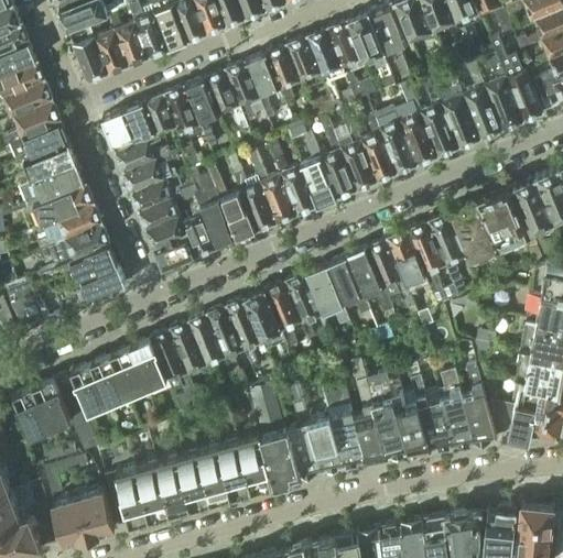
[(0,9),(13,3),(11,0),(0,0),(0,9)]
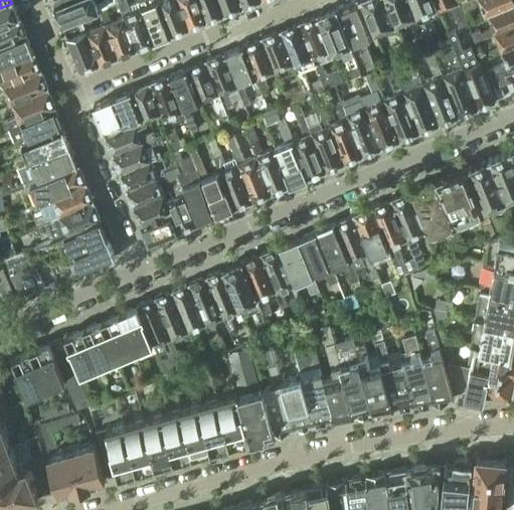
[(75,0),(49,0),(53,8),(75,0)]
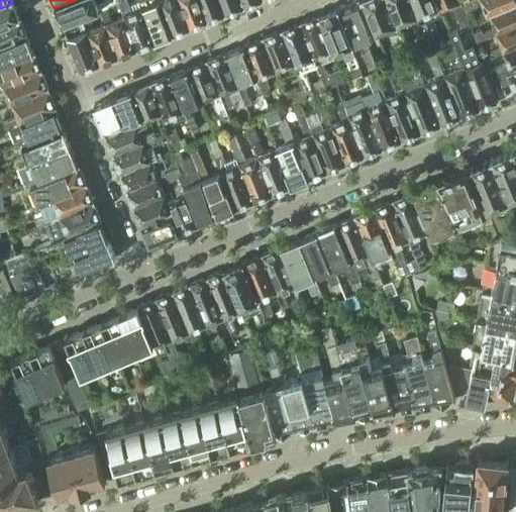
[(75,22),(76,25),(82,23),(81,20),(99,14),(94,0),(76,0),(54,8),(62,27),(75,22)]
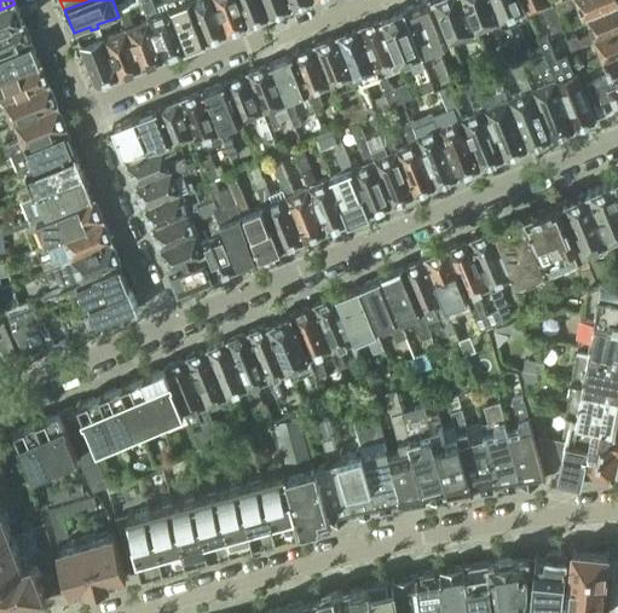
[(146,23),(148,22),(163,63),(184,55),(167,13),(156,17),(151,1),(146,0),(145,0),(139,3),(138,4),(146,23)]
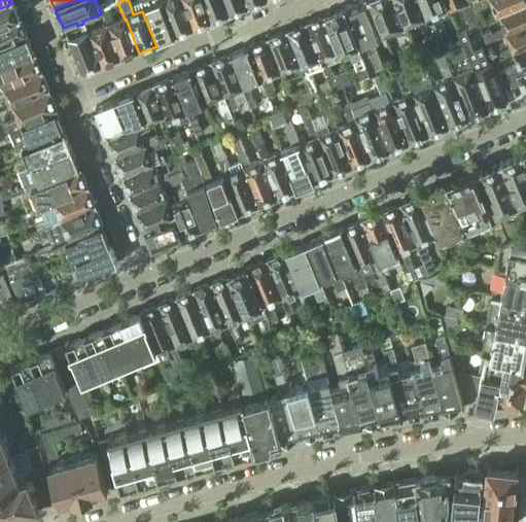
[(156,46),(174,39),(160,2),(158,0),(154,0),(148,2),(146,0),(138,0),(142,11),(156,46)]
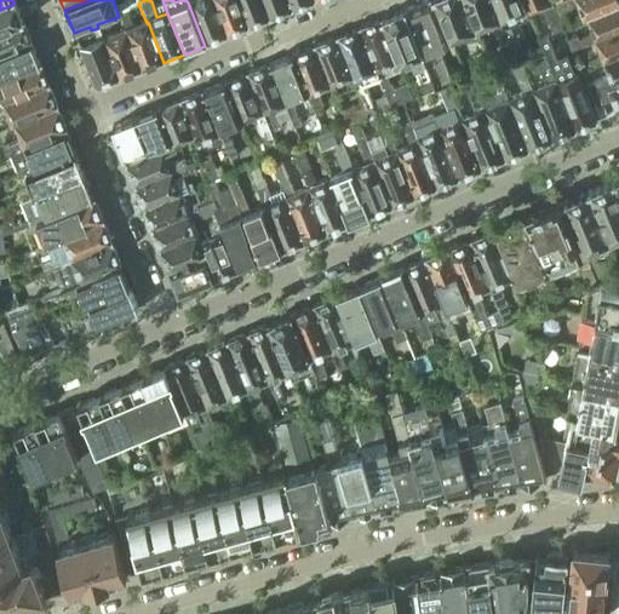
[(185,0),(188,3),(205,46),(227,38),(211,0),(185,0)]
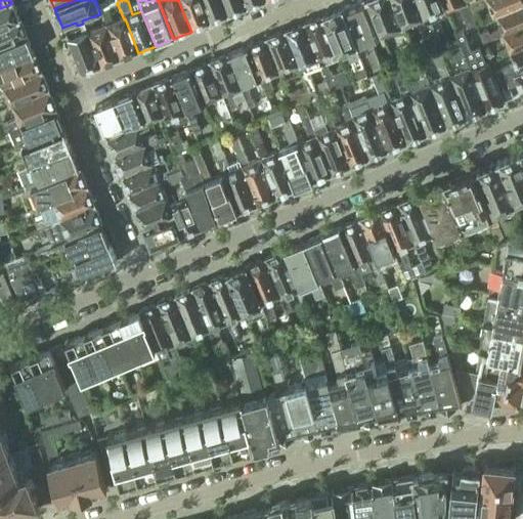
[(178,0),(191,32),(208,26),(198,0),(178,0)]
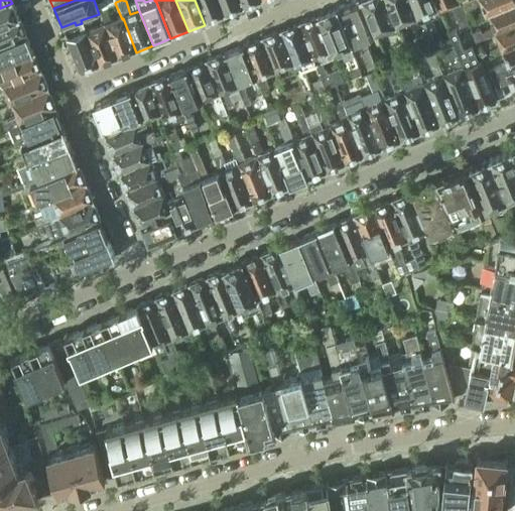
[(195,0),(205,25),(223,17),(216,0),(195,0)]
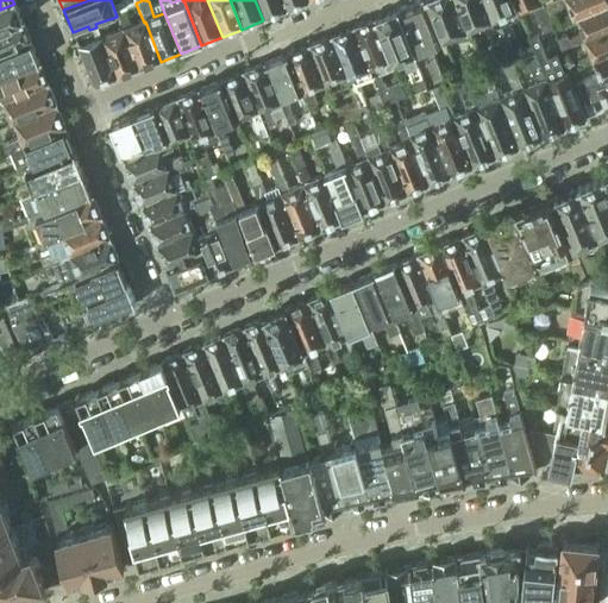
[(284,12),(279,0),(255,0),(263,20),(284,12)]
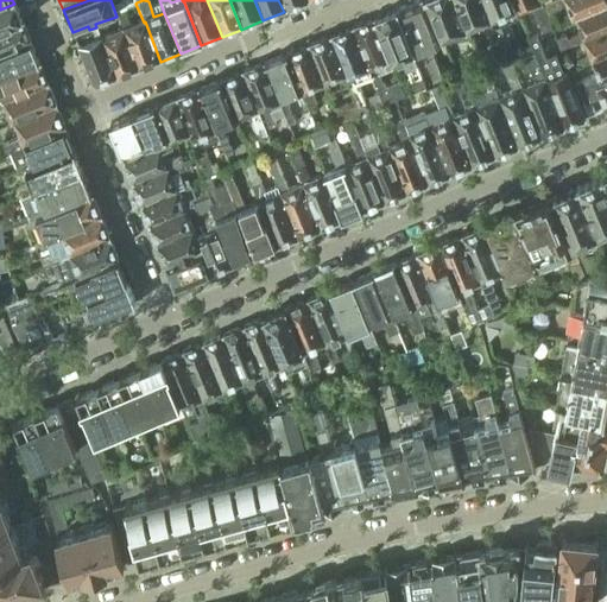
[(278,0),(284,12),(305,4),(304,0),(278,0)]
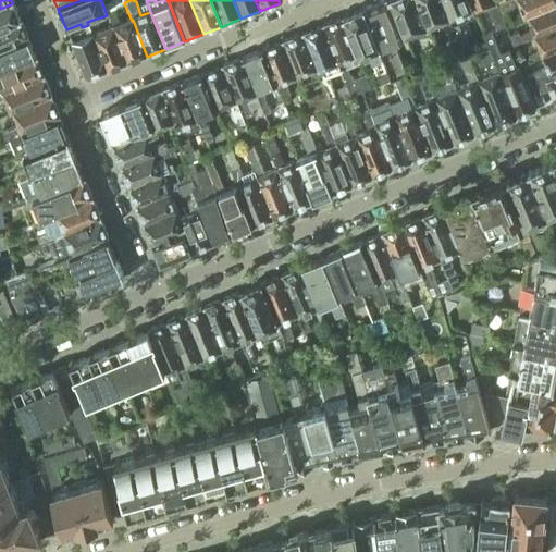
[(430,37),(415,0),(393,0),(391,1),(406,36),(414,39),(419,40),(424,39),(430,37)]
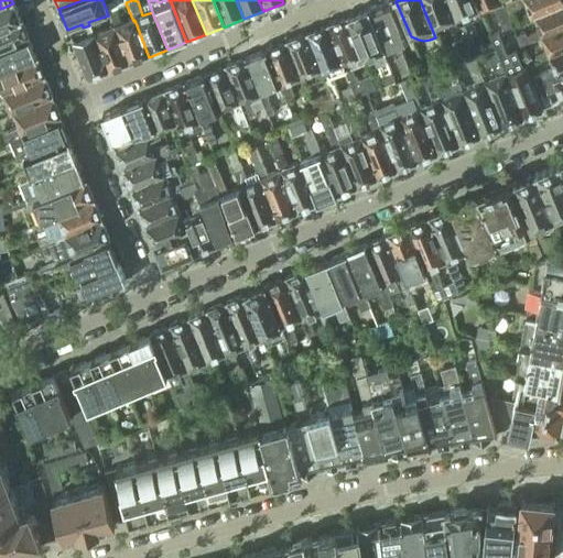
[(454,19),(446,0),(420,0),(435,37),(436,37),(434,28),(454,19)]
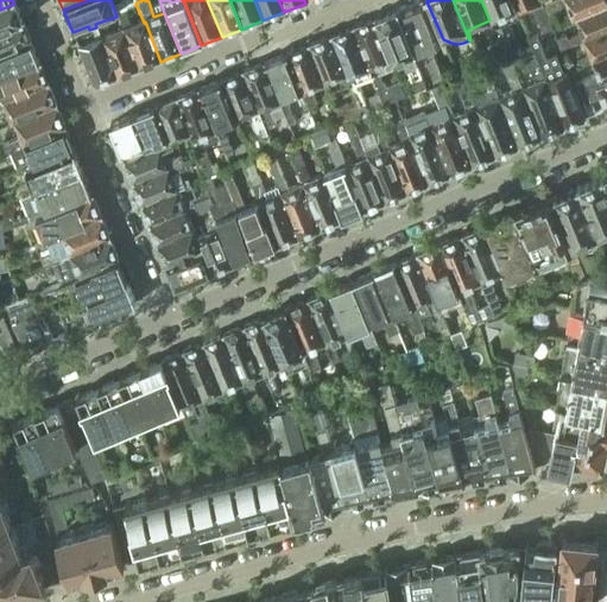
[(518,21),(510,0),(481,0),(489,20),(491,20),(494,30),(518,21)]
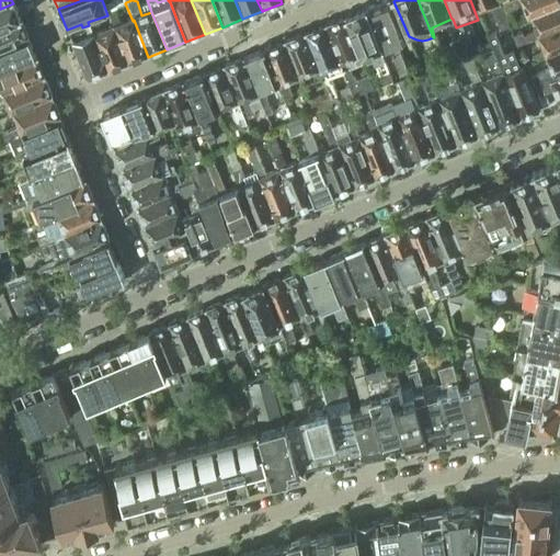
[(500,6),(496,0),(470,0),(478,20),(482,18),(481,14),(500,6)]
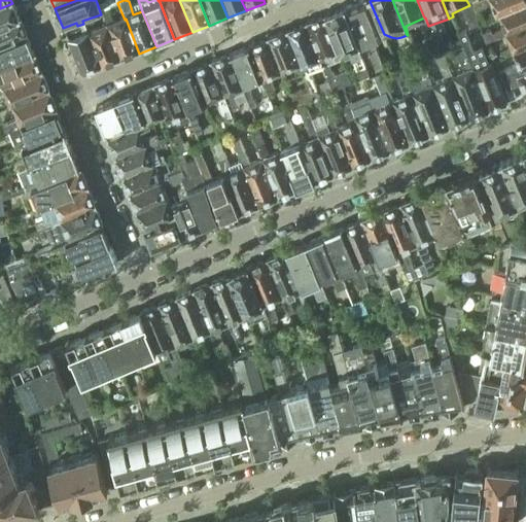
[(498,19),(525,6),(525,0),(487,0),(488,0),(462,10),(470,31),(485,25),(480,12),(487,10),(487,7),(492,5),(498,19)]
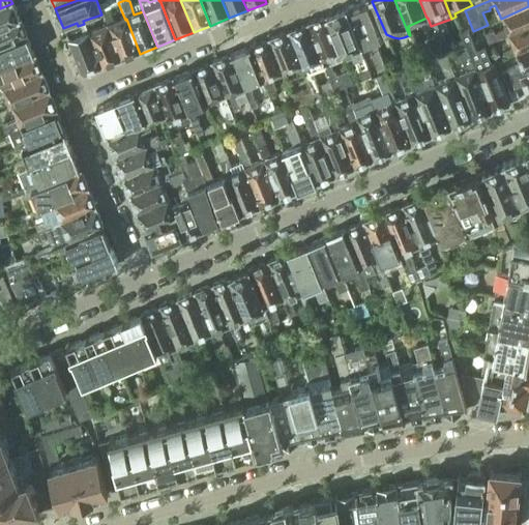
[(0,32),(21,25),(12,3),(0,8),(0,32)]
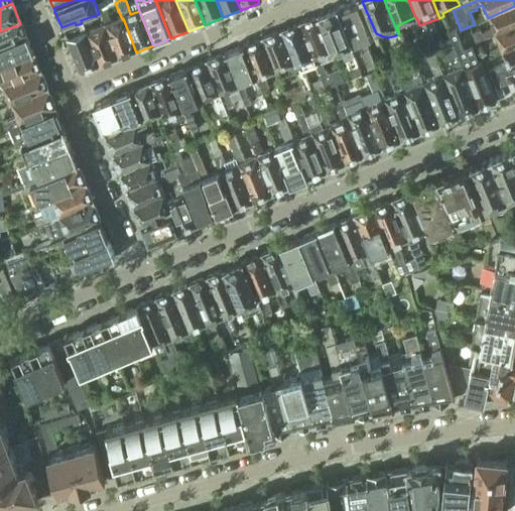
[(357,3),(336,11),(358,65),(363,77),(365,76),(372,73),(377,71),(366,43),(372,41),(357,3)]
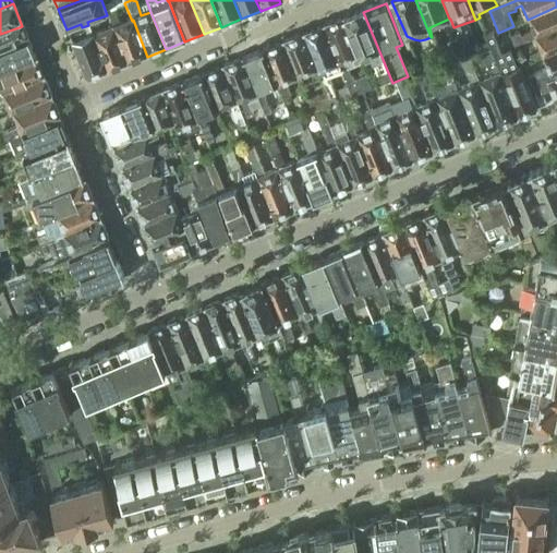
[(519,46),(556,31),(556,7),(528,20),(533,34),(517,40),(519,46)]
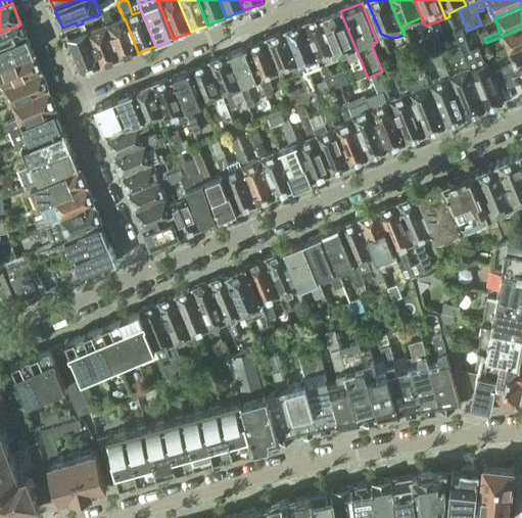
[(368,78),(363,65),(340,11),(323,18),(336,57),(346,53),(353,69),(349,72),(354,83),(359,81),(368,78)]
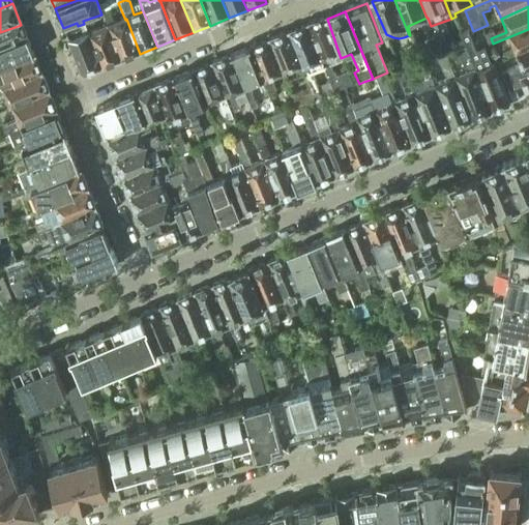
[(120,62),(140,54),(126,19),(125,20),(112,25),(108,15),(101,17),(106,28),(120,62)]
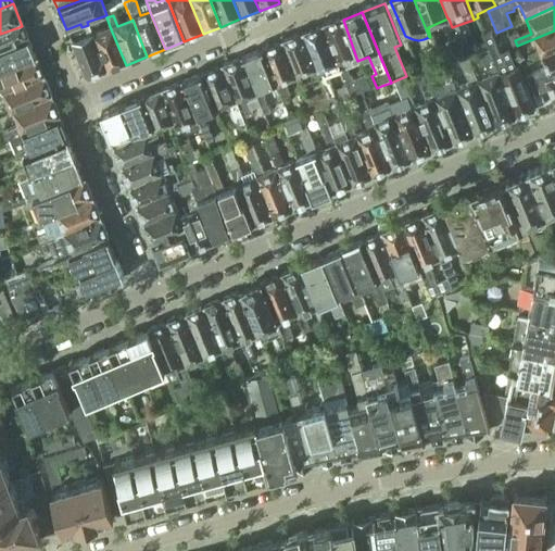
[(93,37),(91,38),(106,74),(126,65),(111,29),(106,17),(103,19),(109,32),(93,37)]
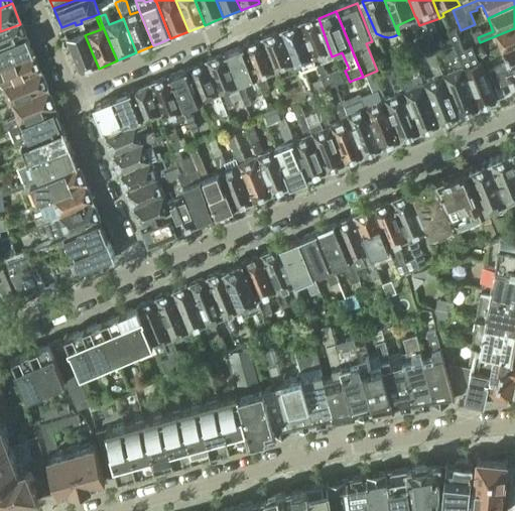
[(342,86),(343,85),(338,73),(327,78),(319,61),(332,56),(318,18),(298,26),(312,62),(311,64),(323,93),(328,91),(335,88),(342,86)]
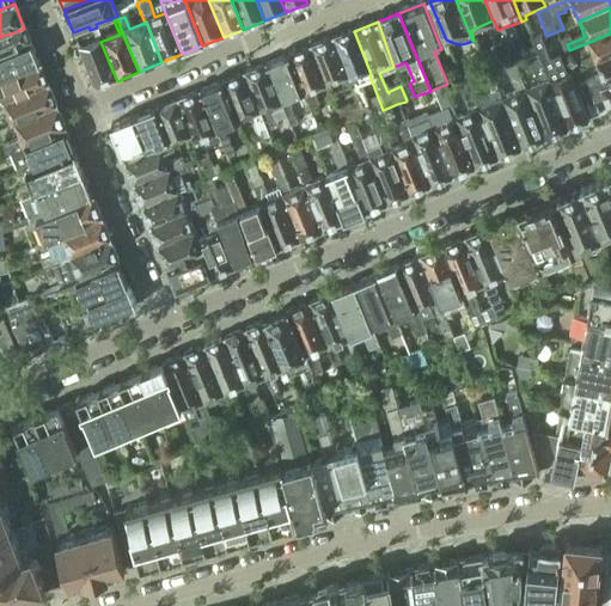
[(502,47),(506,47),(518,42),(512,25),(496,31),(502,47)]
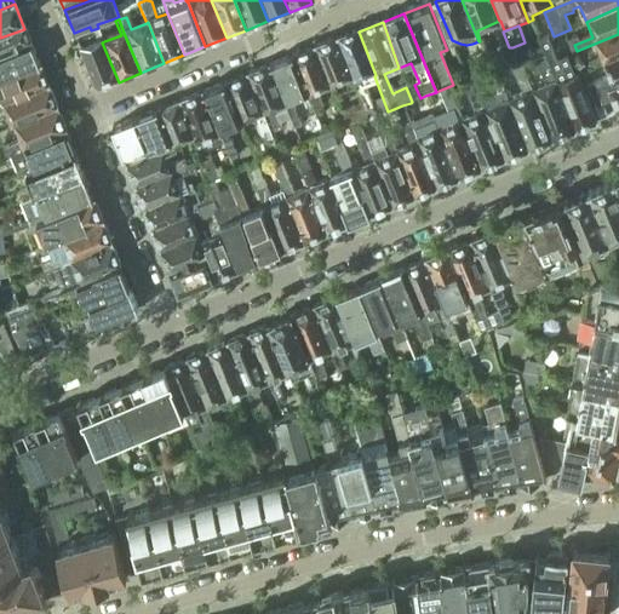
[(96,91),(119,82),(102,42),(104,41),(98,28),(91,30),(97,45),(81,52),(96,91)]
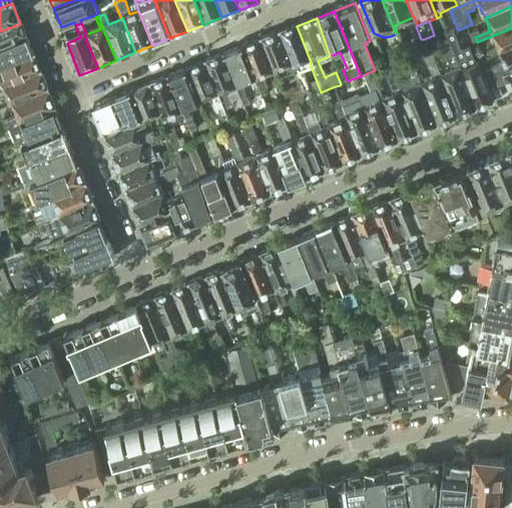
[(0,51),(27,40),(20,24),(0,31),(0,51)]
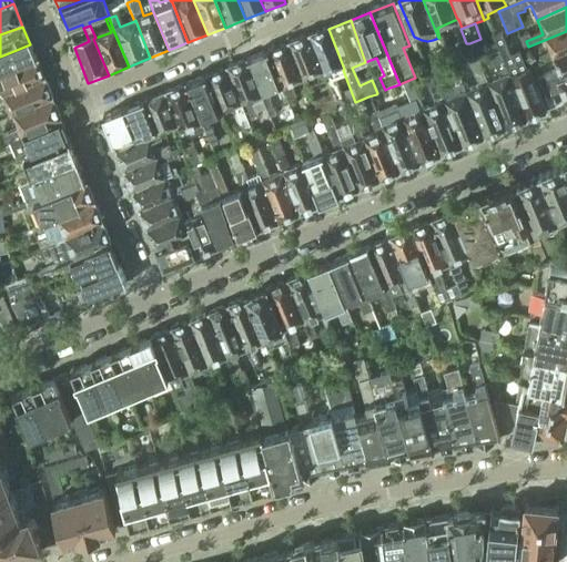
[(344,69),(328,29),(309,38),(323,75),(324,75),(332,96),(336,109),(337,110),(345,108),(332,73),(343,70),(344,69)]
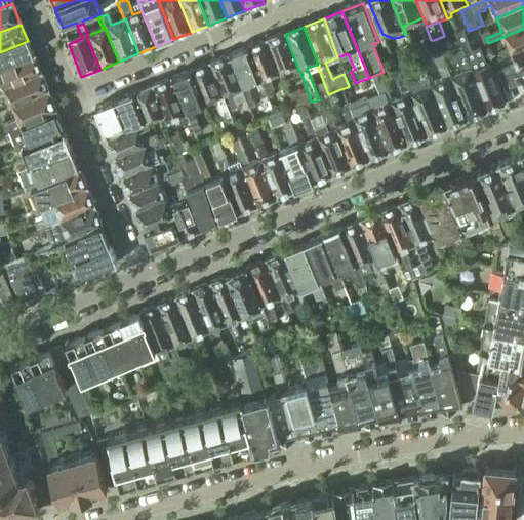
[(499,58),(523,48),(523,29),(488,43),(489,46),(505,40),(509,50),(497,55),(499,58)]
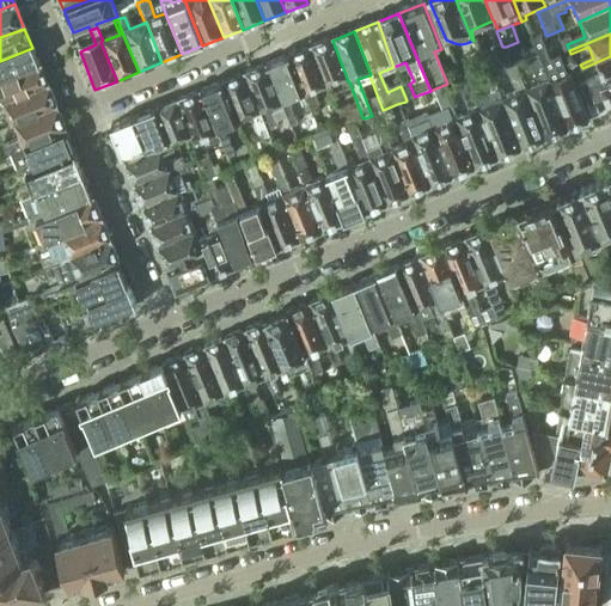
[(545,83),(564,133),(590,122),(569,73),(557,78),(539,37),(531,41),(538,57),(529,61),(536,78),(542,80),(543,84),(545,83)]
